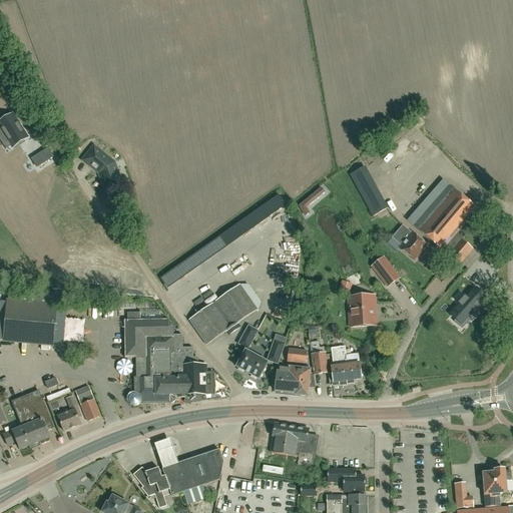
[(7,124),(8,126),(3,129),(11,144),(16,141),(20,147),(21,149),(22,148),(27,145),(32,142),(37,139),(27,122),(25,123),(24,115),(10,122),(7,124)]
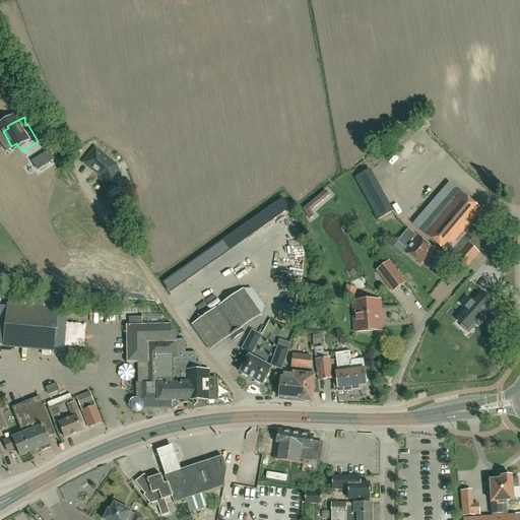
[(108,196),(125,189),(116,165),(95,148),(83,163),(101,176),(108,196)]
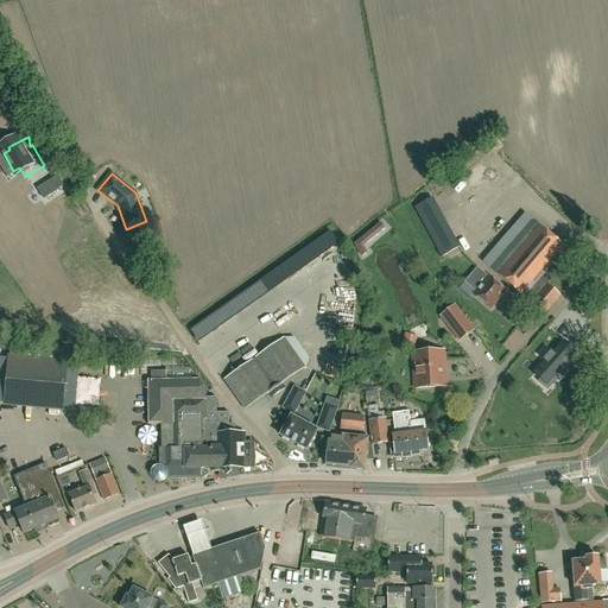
[(63,187),(57,177),(49,182),(55,191),(63,187)]
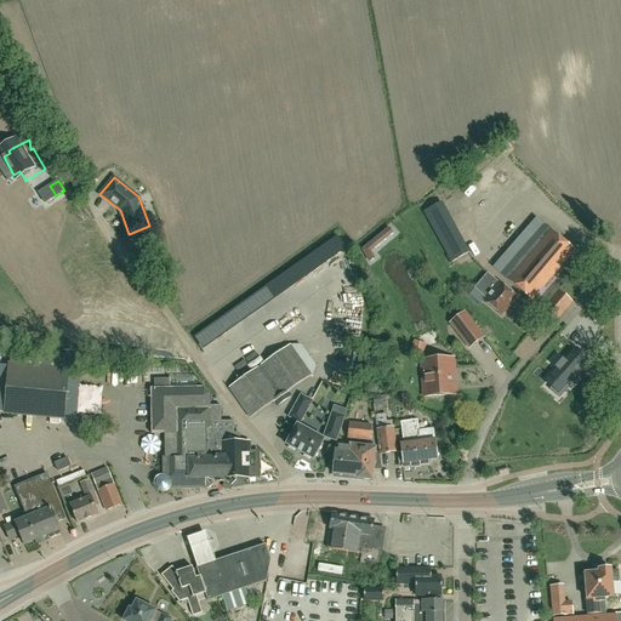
[(467,206),(478,201),(477,197),(465,201),(467,206)]
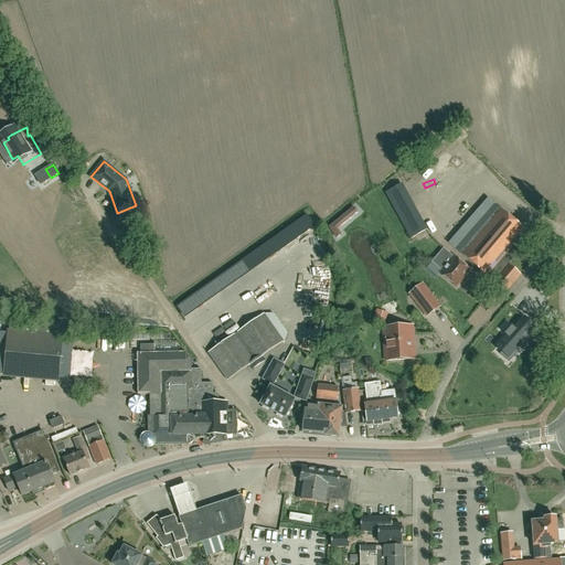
[(406,232),(423,223),(402,183),(385,193),(406,232)]
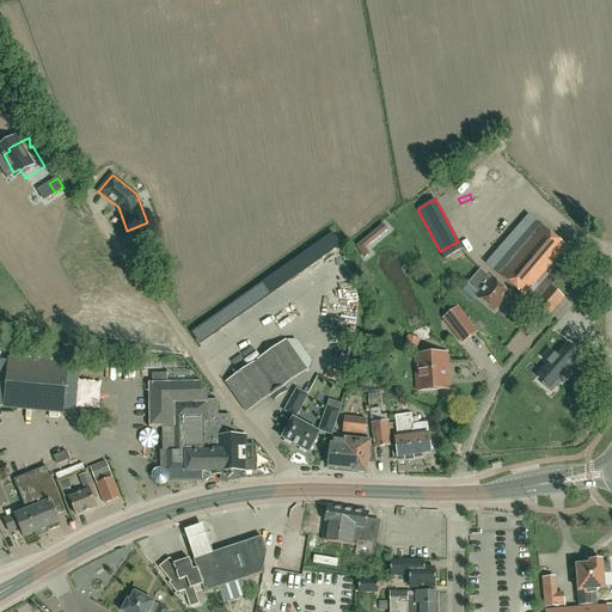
[(487,263),(499,274),(548,317),(564,298),(551,287),(577,256),(530,214),(487,263)]
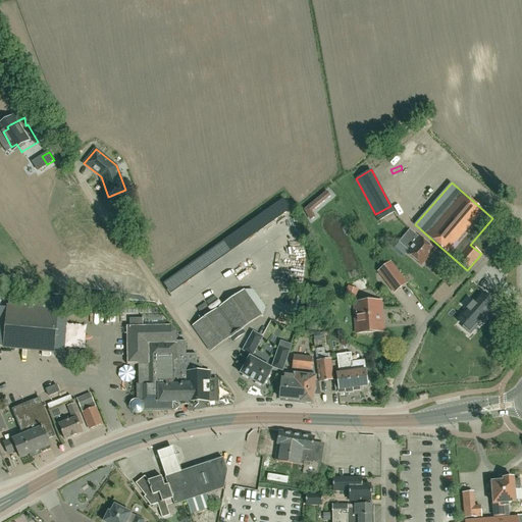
[(326,192),(305,210),(310,219),(314,217),(311,211),(330,195),(326,192)]
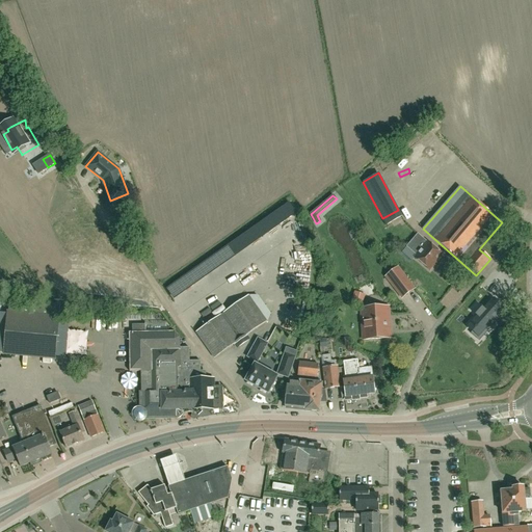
[(430,271),(443,256),(427,242),(418,234),(406,247),(416,255),(414,258),(430,271)]
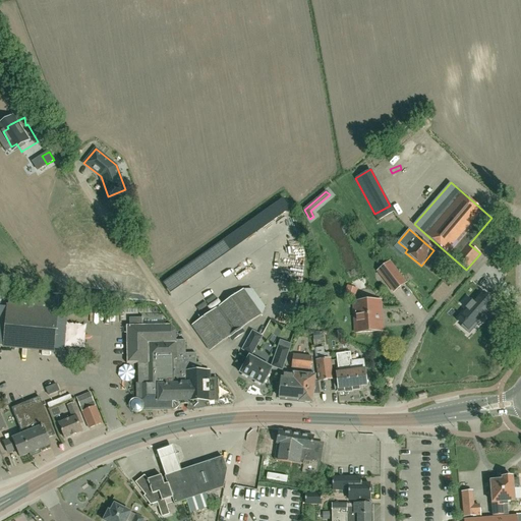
[(247,281),(284,262),(276,246),(239,266),(247,281)]
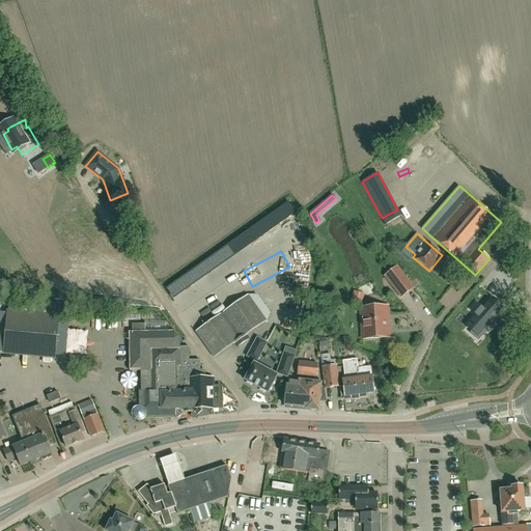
[(414,288),(397,267),(385,276),(401,298),(414,288)]
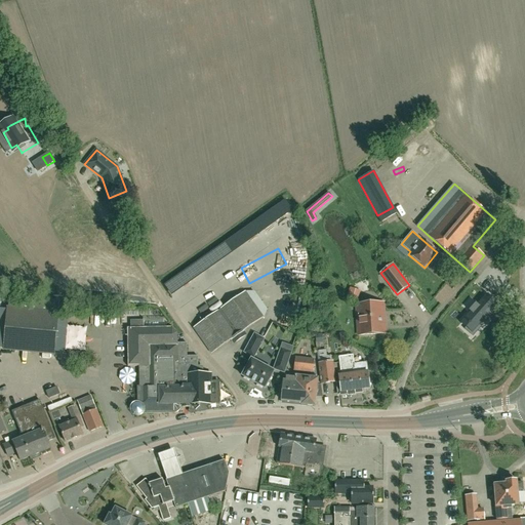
[(351,299),(361,300),(363,290),(352,289),(351,299)]
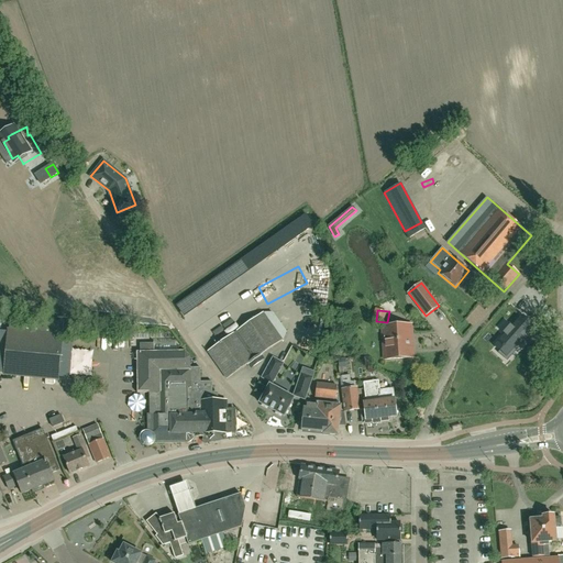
[(261,354),(282,339),(262,312),(207,352),(227,378),(247,364),(250,367),(263,359),(261,355),(261,354)]
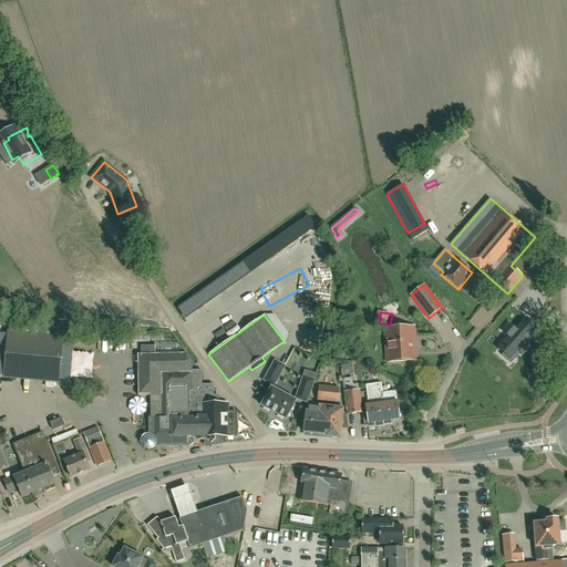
[(506,340),(500,347),(509,357),(516,349),(518,351),(525,343),(526,344),(526,343),(531,340),(528,339),(535,331),(523,321),(513,331),(512,330),(504,338),(506,340)]
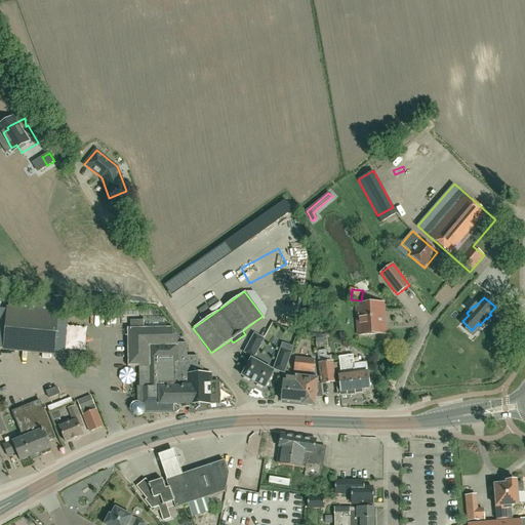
[(384,303),(356,305),(358,335),(386,333),(384,303)]
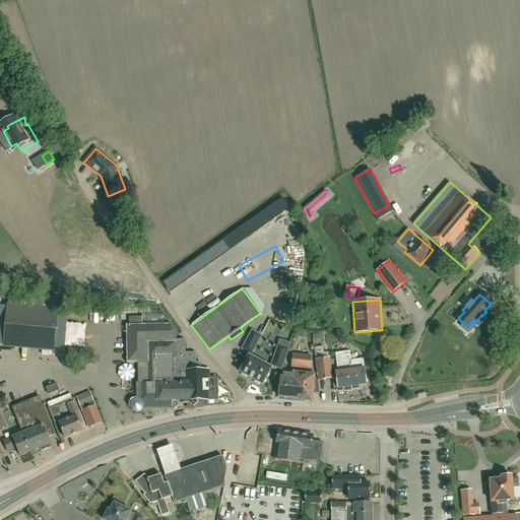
[(53,350),(57,310),(7,306),(3,346),(53,350)]
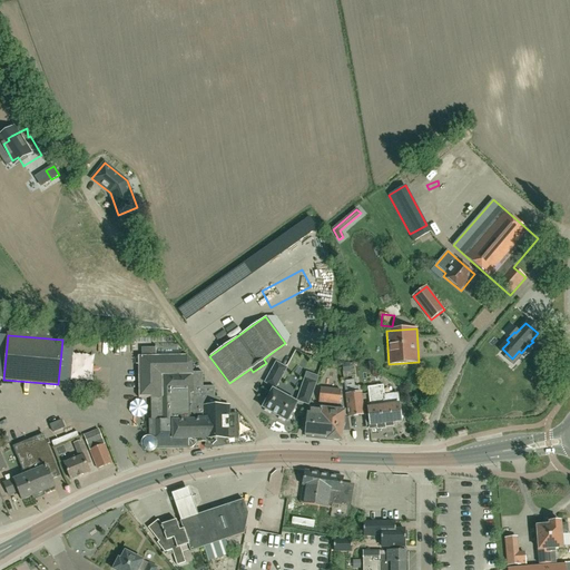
[(307,345),(320,349),(322,342),(310,337),(307,345)]
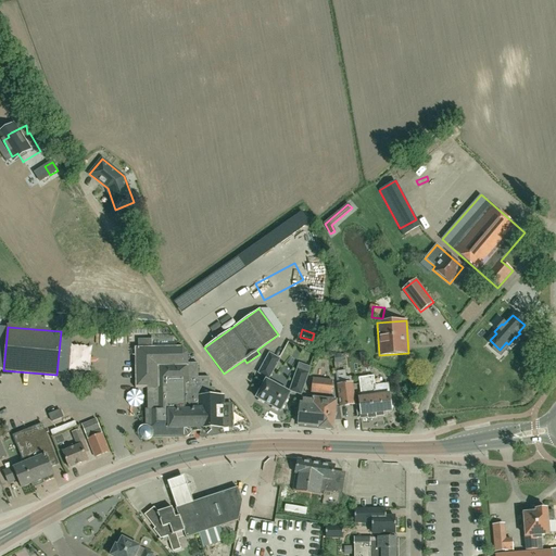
[(64,351),(74,352),(74,342),(64,342),(64,351)]
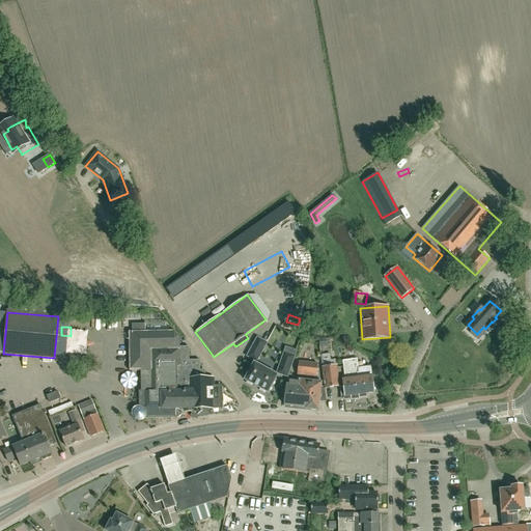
[(180,412),(180,409),(211,409),(211,388),(214,388),(214,381),(211,379),(205,379),(205,372),(200,372),(199,361),(189,361),(189,347),(179,347),(179,336),(173,331),(128,332),(129,371),(140,370),(141,391),(138,391),(138,409),(137,409),(136,410),(135,410),(134,411),(134,412),(133,413),(133,414),(133,415),(134,416),(134,417),(134,418),(135,418),(136,419),(137,419),(138,419),(139,419),(140,419),(141,419),(142,418),(143,418),(143,417),(176,416),(177,416),(178,415),(179,414),(180,413),(180,412)]
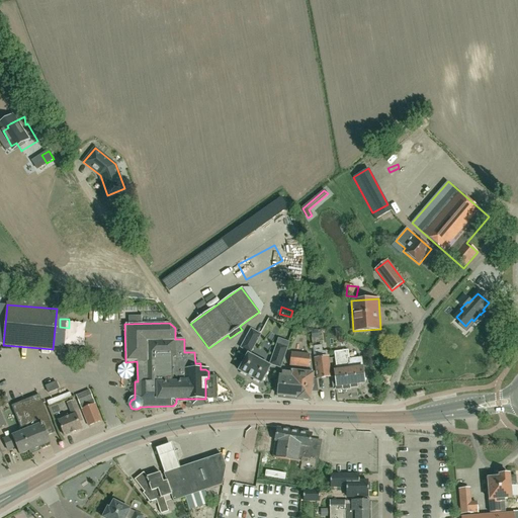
[(241,347),(249,352),(259,335),(250,330),(241,347)]
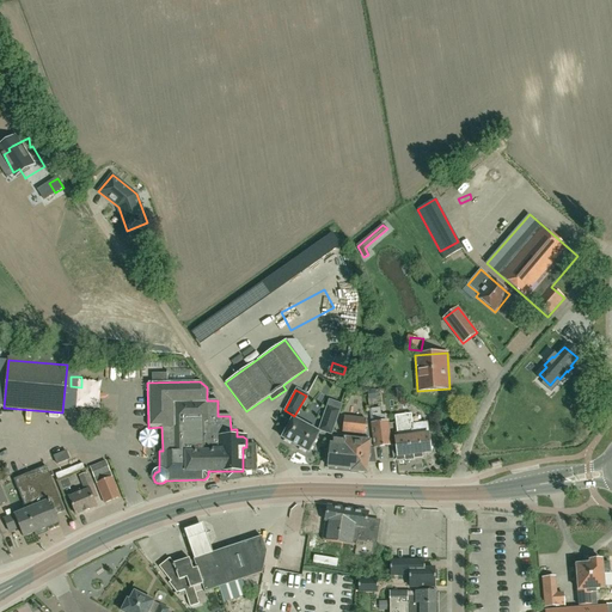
[(330,434),(336,418),(338,410),(328,407),(319,430),(330,434)]
